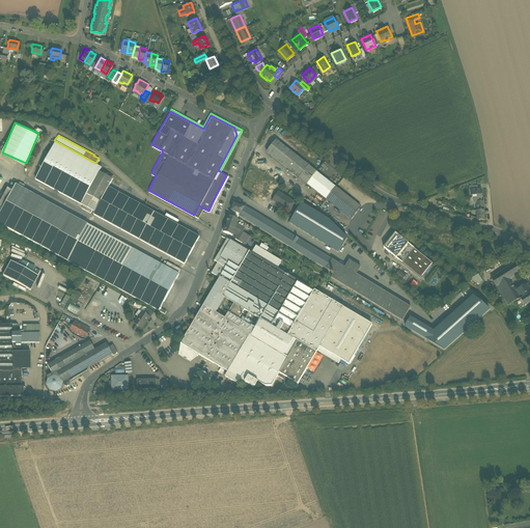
[(266,149),(298,175),(307,163),(275,137),(266,149)]
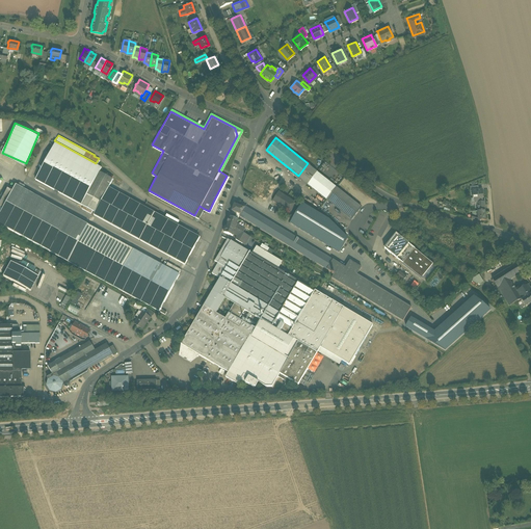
[(34,178),(80,203),(98,170),(101,165),(96,163),(54,140),(34,178)]
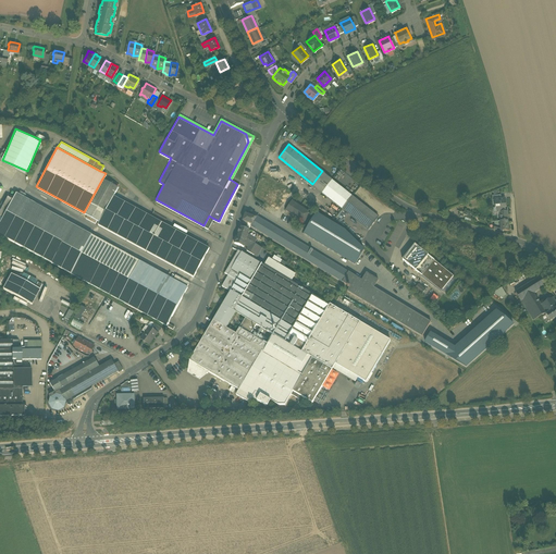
[(322,171),(312,184),(321,191),(331,177),(322,171)]
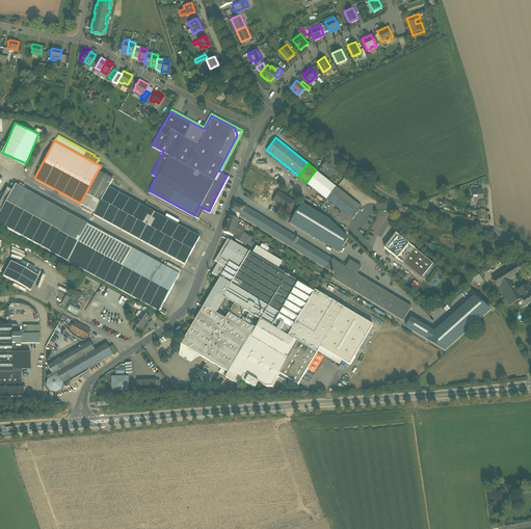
[(307,182),(326,197),(336,185),(316,169),(307,182)]
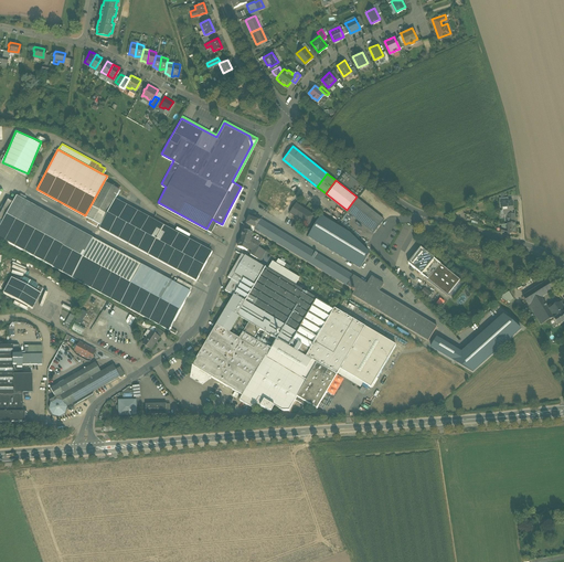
[(85,215),(99,223),(114,197),(115,197),(119,189),(104,181),(85,215)]
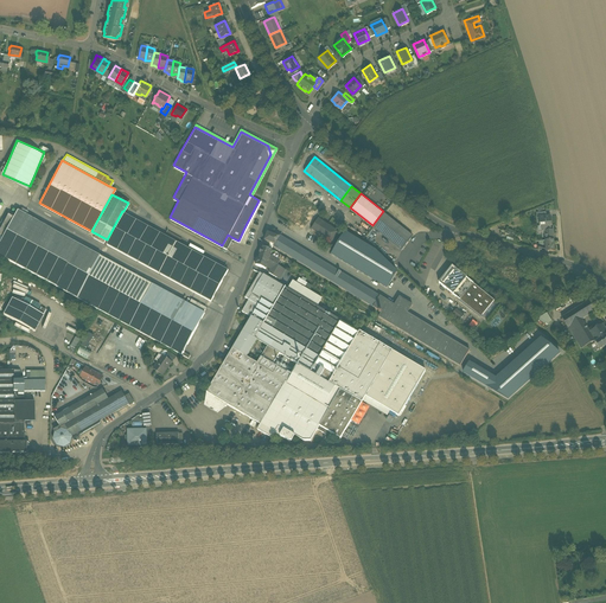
[(204,310),(203,309),(187,302),(16,207),(11,218),(1,235),(0,237),(0,254),(182,352),(204,310)]
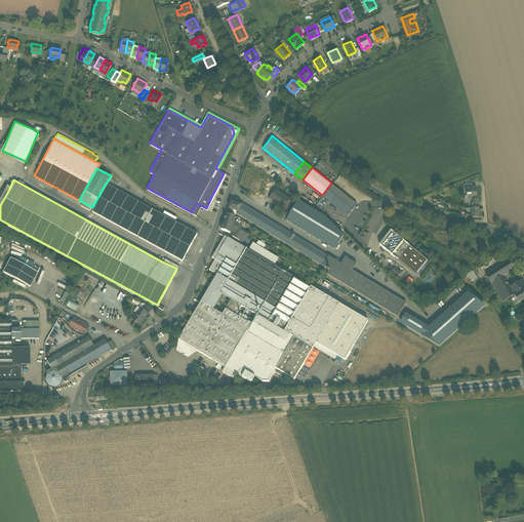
[(196,232),(107,183),(106,183),(92,207),(91,209),(182,258),(196,232)]
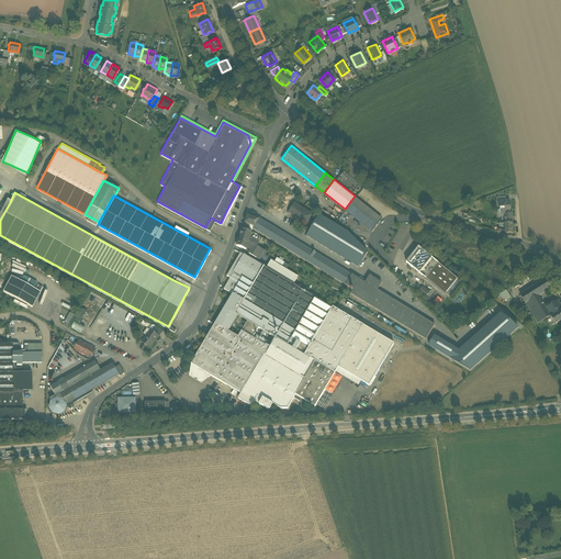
[(381,216),(355,196),(345,209),(370,230),(381,216)]
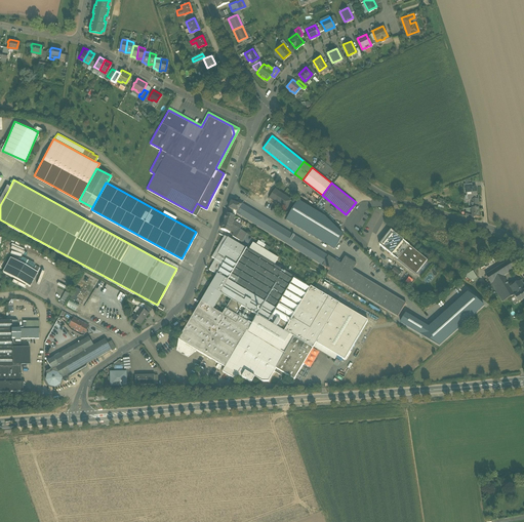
[(470,198),(471,206),(478,206),(477,197),(476,197),(475,193),(476,193),(475,185),(472,186),(465,186),(465,187),(466,194),(468,194),(468,197),(468,198),(470,198)]
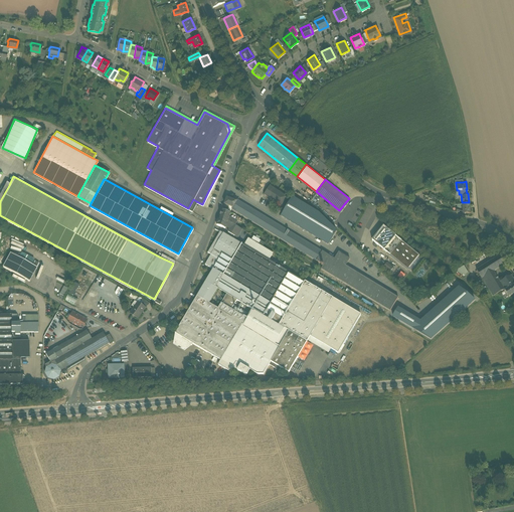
[(0,198),(1,199),(9,185),(4,183),(0,190),(0,198)]
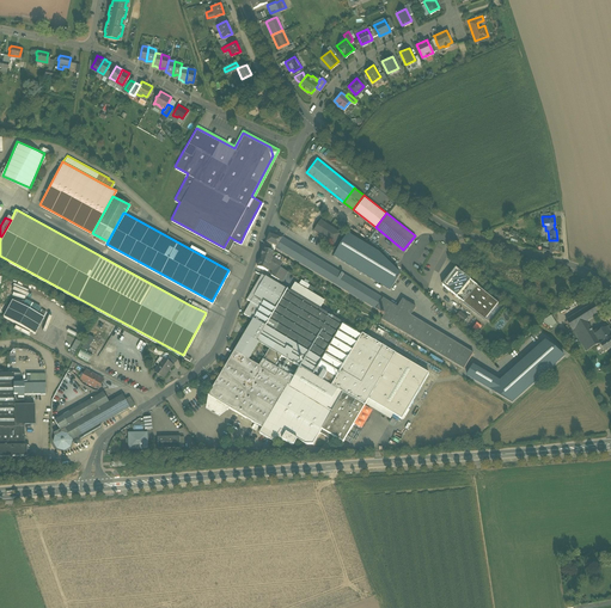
[(312,228),(334,241),(341,231),(319,217),(312,228)]
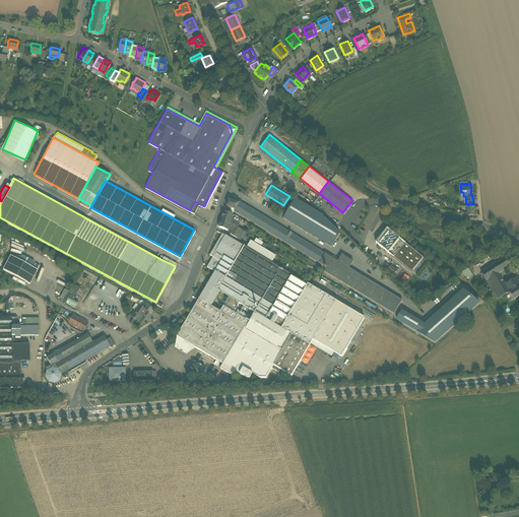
[(142,196),(141,199),(161,210),(164,207),(142,196)]
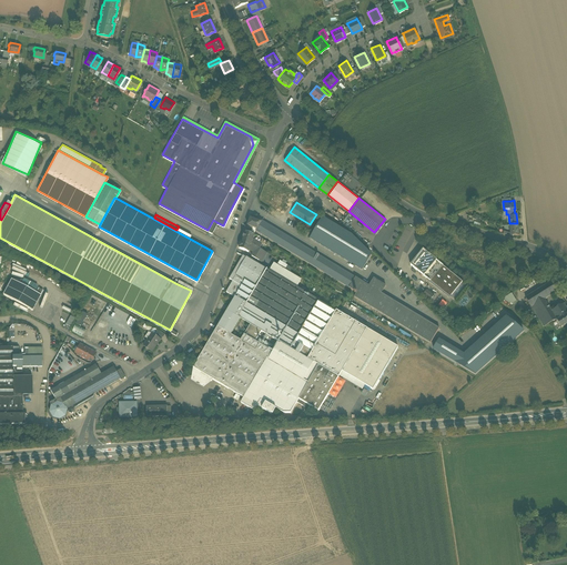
[(245,225),(251,226),(252,224),(256,226),(260,219),(249,215),(245,225)]
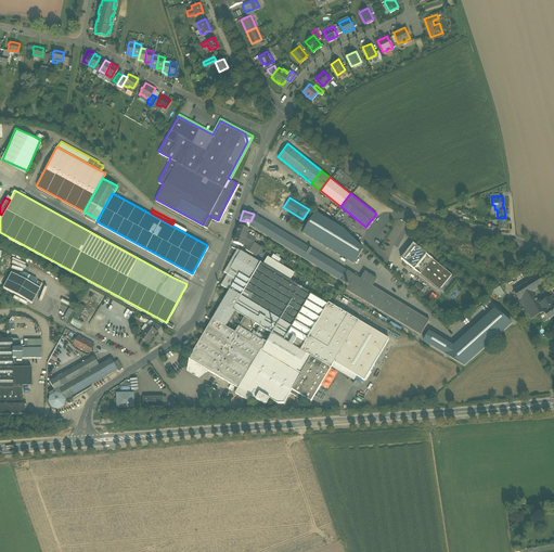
[(314,210),(301,230),(352,261),(361,247),(343,228),(314,210)]
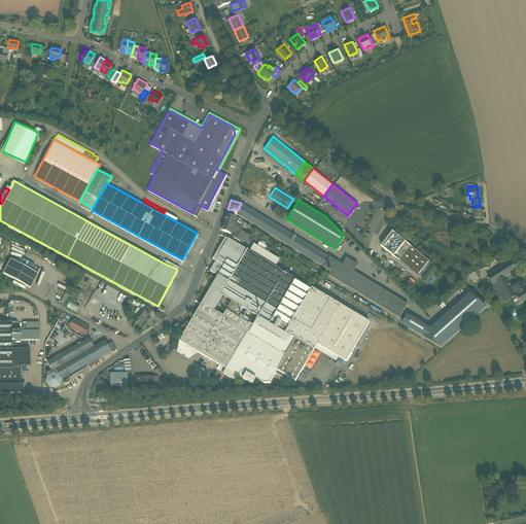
[(327,273),(398,316),(407,303),(352,270),(357,263),(346,255),(342,263),(242,202),(241,203),(238,210),(236,212),(264,229),(264,230),(265,229),(328,268),(327,269),(329,270),(327,273)]
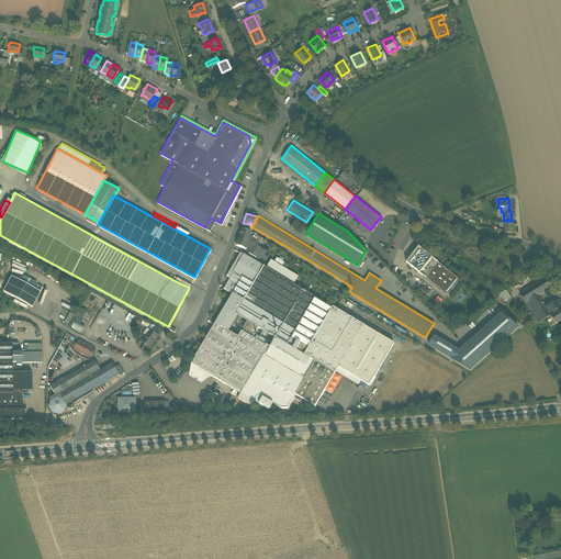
[(211,217),(205,227),(209,230),(214,220),(211,217)]
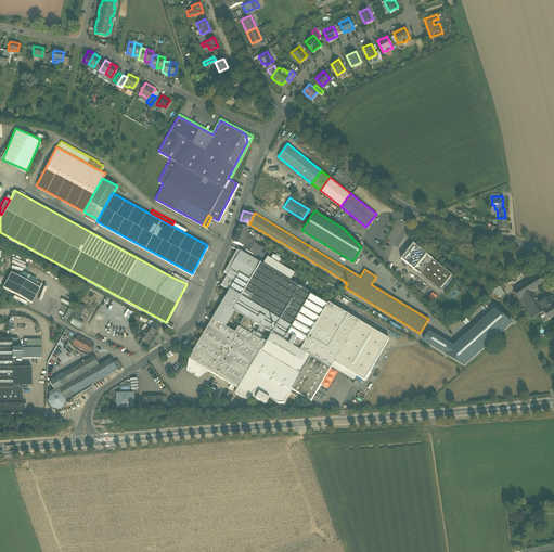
[(239,223),(235,232),(245,235),(246,232),(247,228),(244,226),(239,223)]
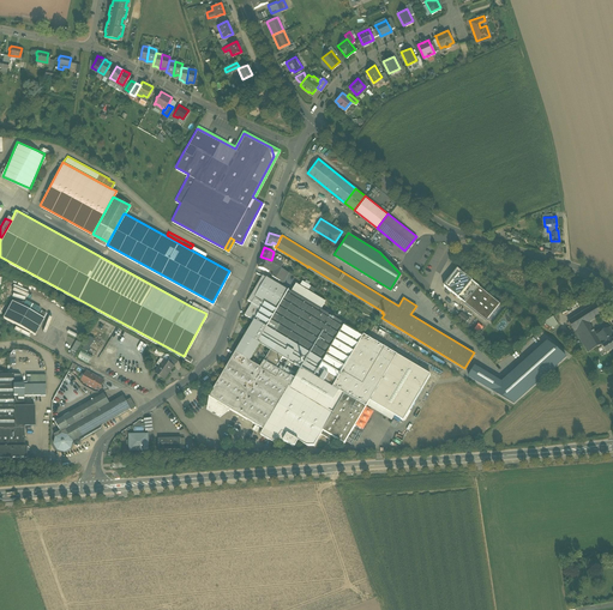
[(268,270),(269,267),(271,260),(260,257),(257,266),(268,270)]
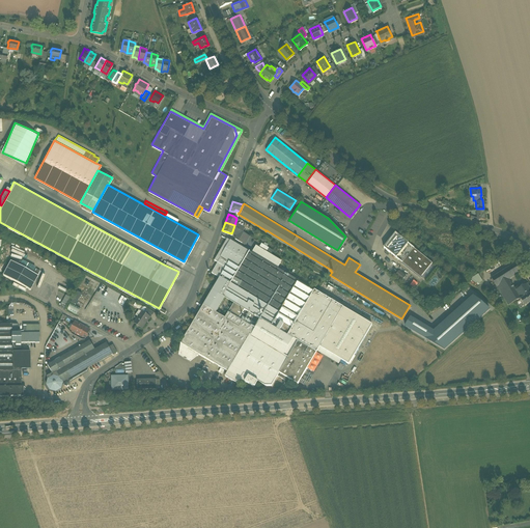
[(242,230),(234,225),(232,231),(236,233),(234,237),(241,241),(244,237),(246,238),(249,233),(242,230)]
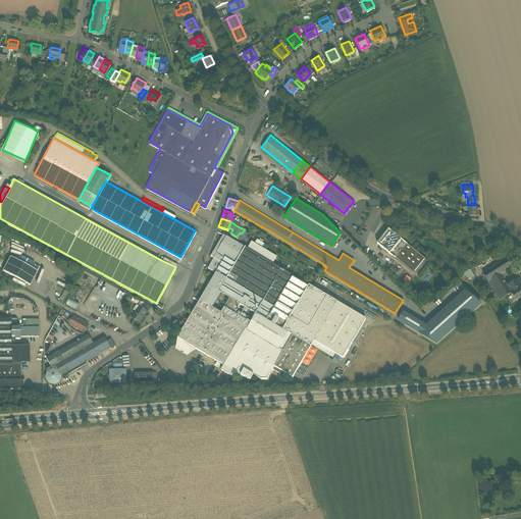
[(376,241),(388,251),(401,238),(388,227),(376,241)]
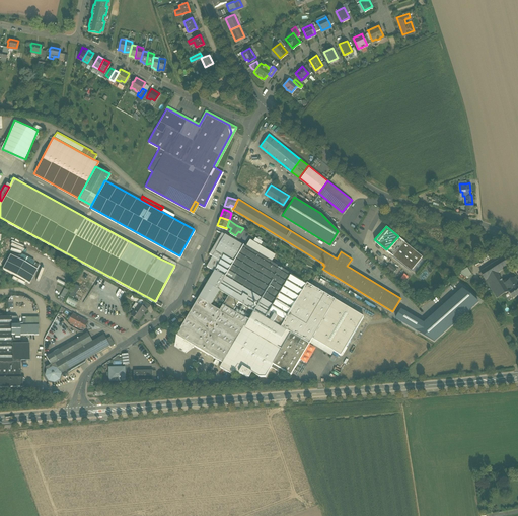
[(219,289),(228,294),(238,300),(253,309),(244,325),(276,345),(286,328),(284,327),(288,321),(284,319),(306,282),(291,272),(270,260),(274,253),(249,238),(245,244),(224,232),(224,233),(221,231),(209,252),(212,254),(206,264),(214,269),(198,296),(210,303),(219,289)]
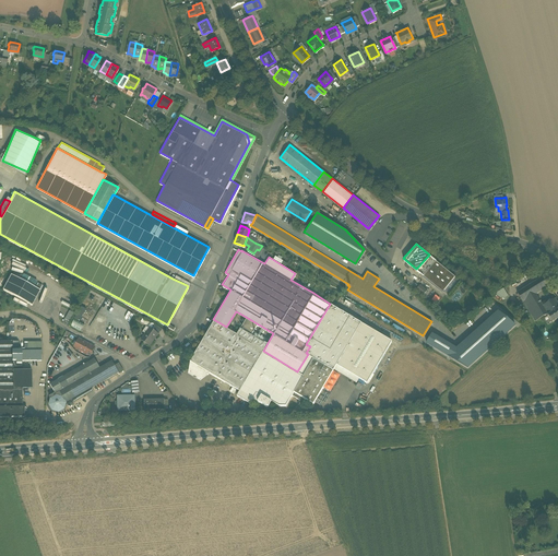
[(416,269),(441,290),(442,288),(453,276),(454,275),(429,255),(416,269)]
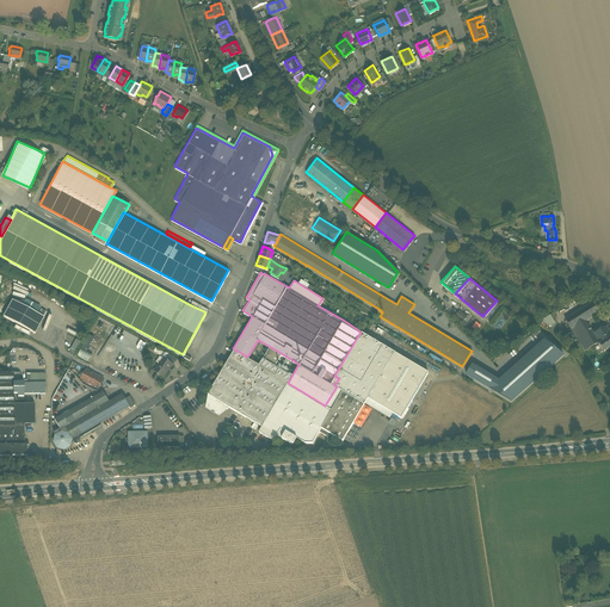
[(2,314),(34,332),(42,315),(11,298),(2,314)]
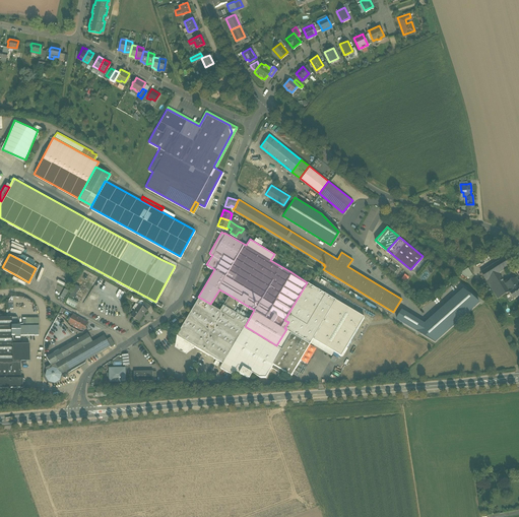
[(163,255),(160,259),(174,265),(176,262),(163,255)]
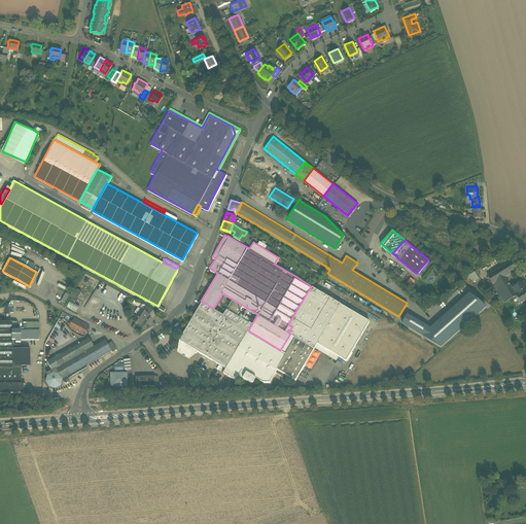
[(487,274),(492,282),(503,275),(517,267),(511,258),(487,274)]
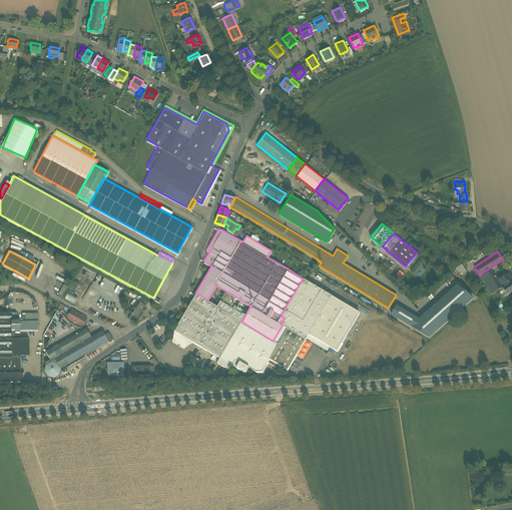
[(416,253),(406,265),(409,267),(419,256),(416,253)]
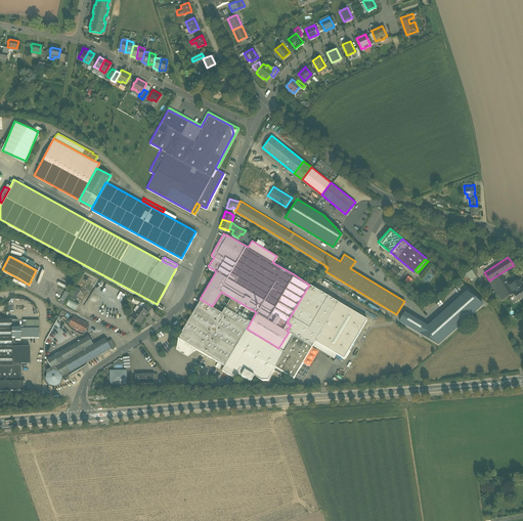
[(389,269),(395,274),(399,269),(393,264),(389,269)]
